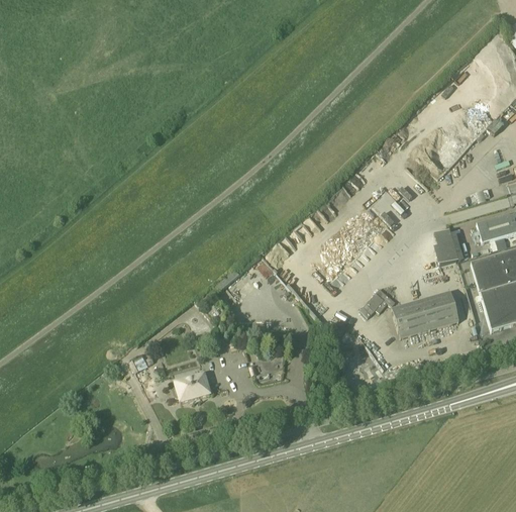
[(479,201),(487,199),(485,189),(477,191),(479,201)]
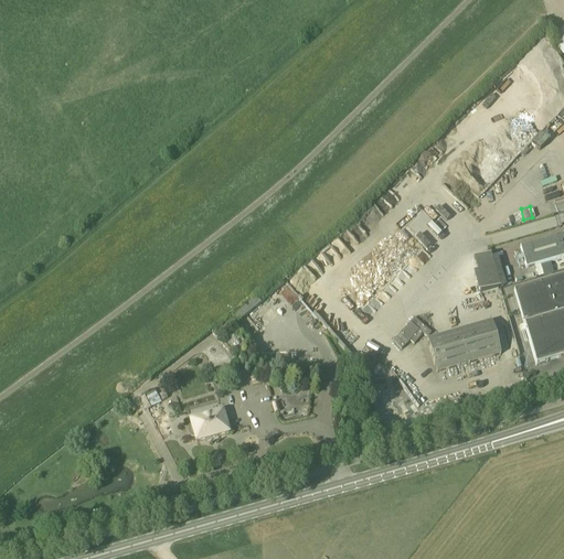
[(563,230),(521,244),(528,265),(563,253),(563,230)]
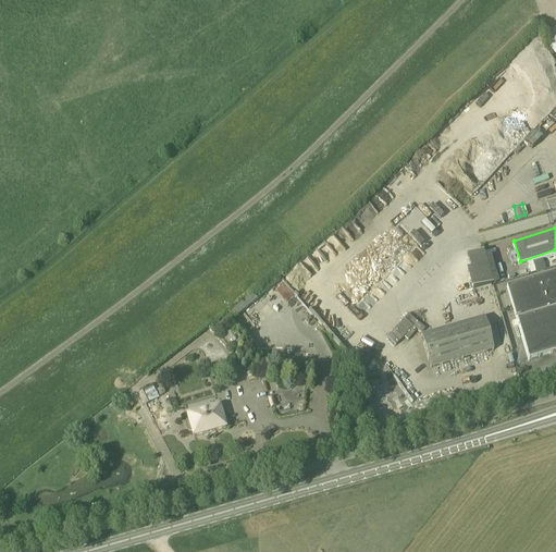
[(493,279),(483,246),(466,250),(469,264),(466,264),(472,285),(493,279)]
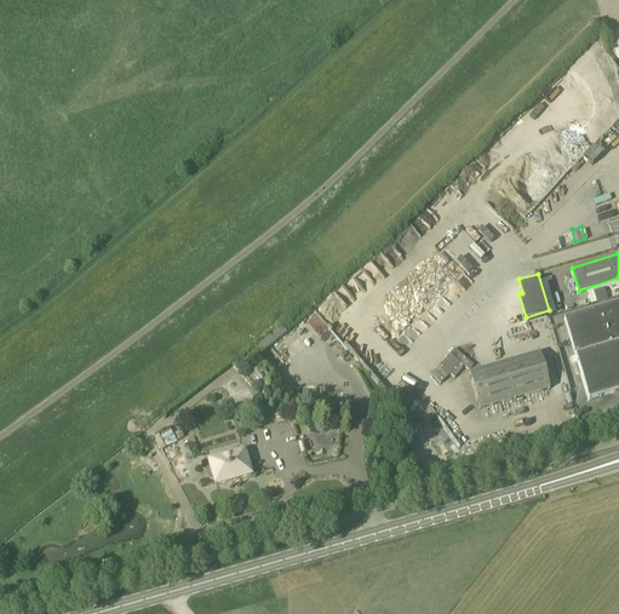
[(606,283),(595,286),(599,298),(609,294),(606,283)]
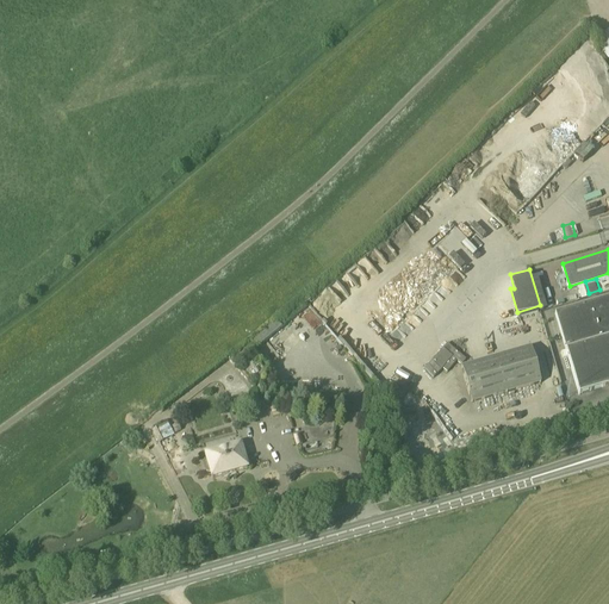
[(608,292),(557,309),(567,346),(608,332),(608,292)]
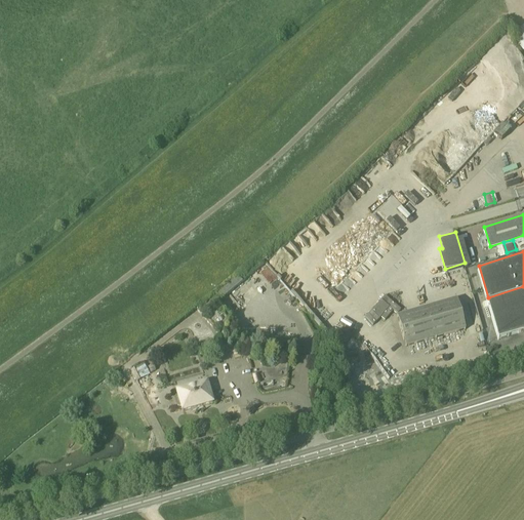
[(204,310),(243,277),(239,272),(202,303),(200,305),(204,310)]
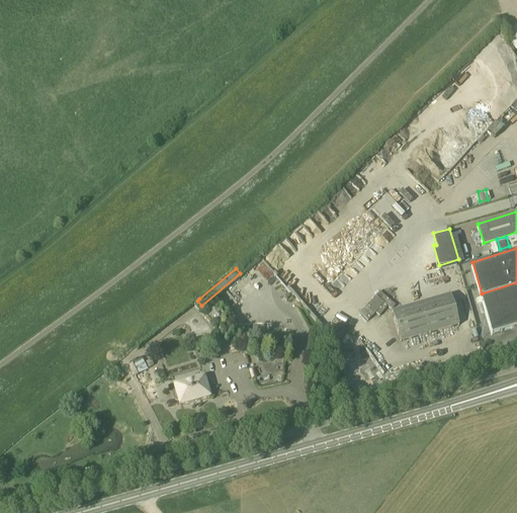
[(516,282),(482,293),(483,296),(493,331),(516,323),(516,282)]
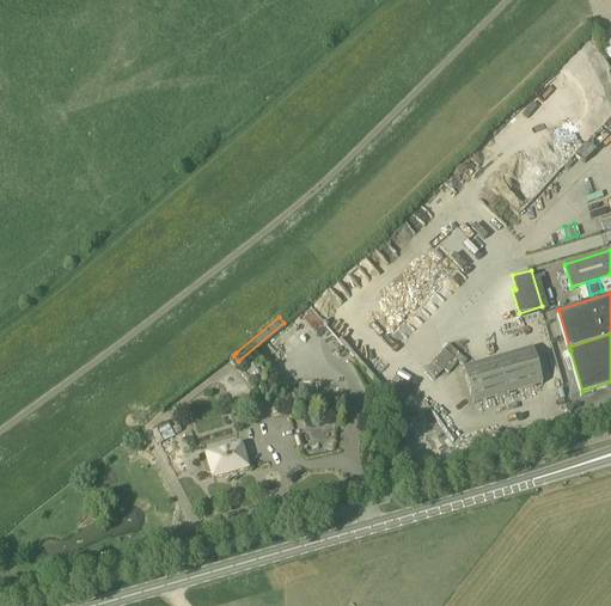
[(433,360),(426,367),(434,377),(443,369),(444,367),(448,371),(458,359),(463,362),(468,357),(448,342),(433,360)]
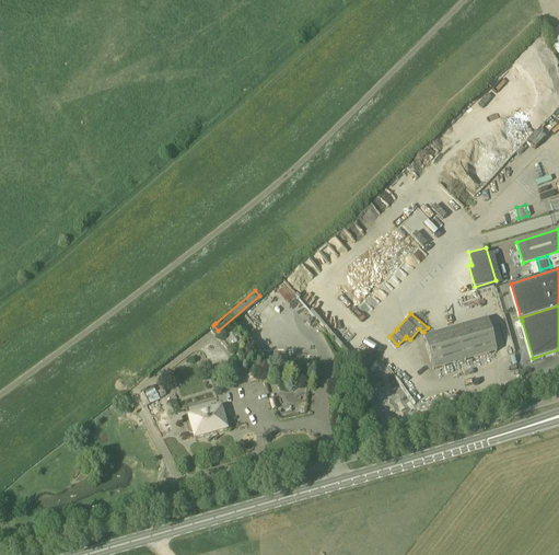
[(488,315),(424,333),(433,366),(498,347),(488,315)]
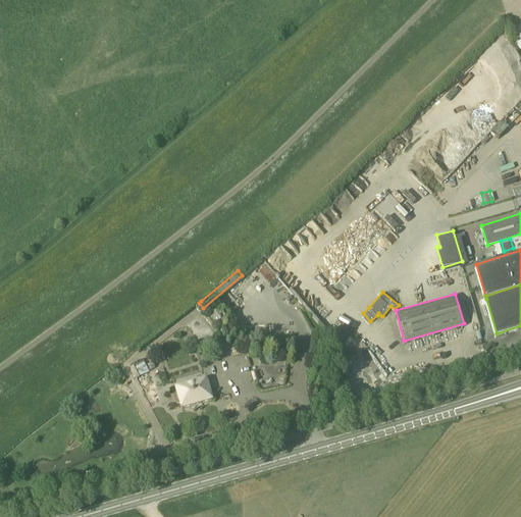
[(203,309),(219,328),(214,331),(216,339),(221,338),(223,338),(222,324),(226,322),(210,303),(209,302),(203,308),(202,308),(203,309)]
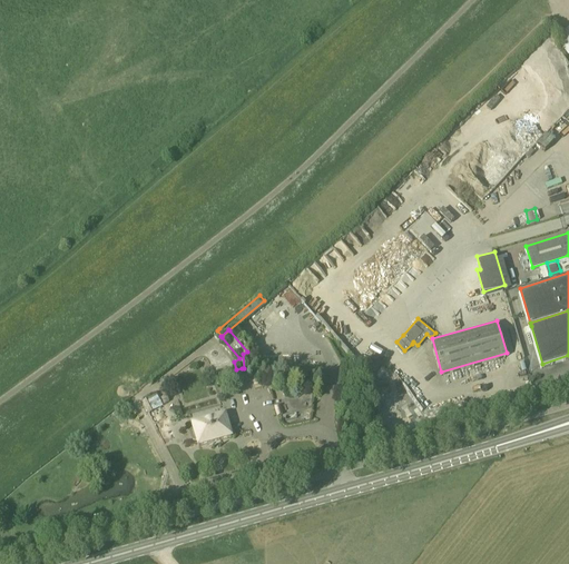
[(373,355),(366,364),(376,369),(382,360),(373,355)]
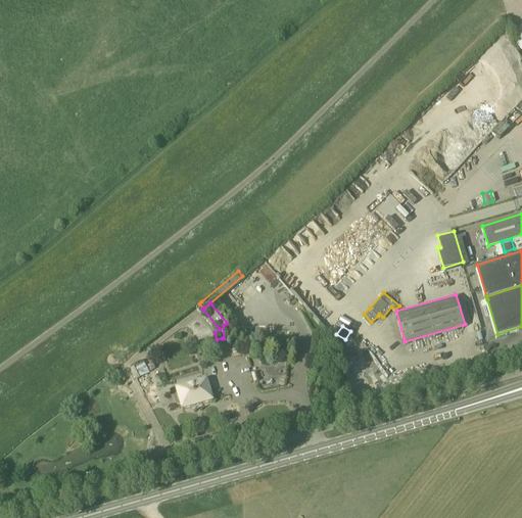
[(138,375),(140,374),(135,363),(132,364),(138,375)]
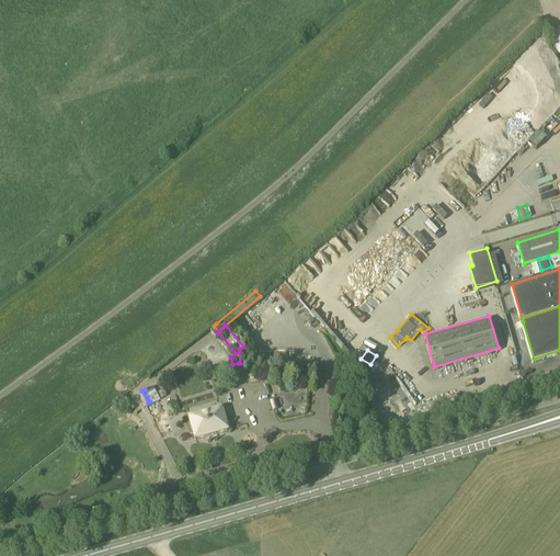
[(216,406),(214,397),(189,401),(190,410),(216,406)]
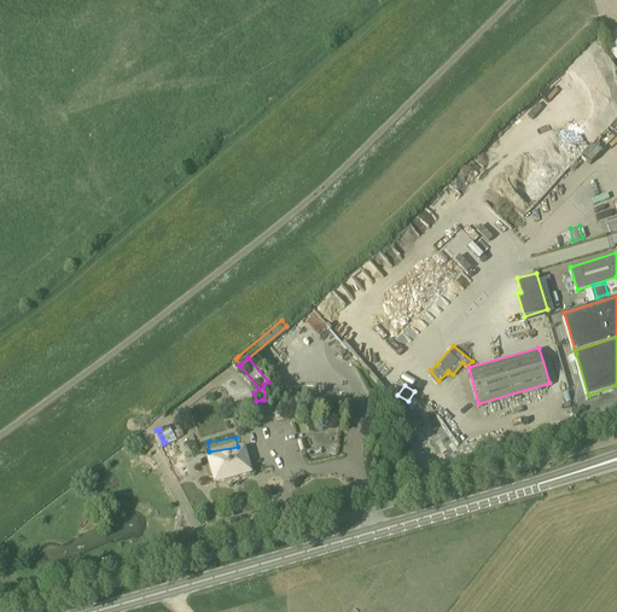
[(245,446),(209,455),(216,479),(251,468),(245,446)]
